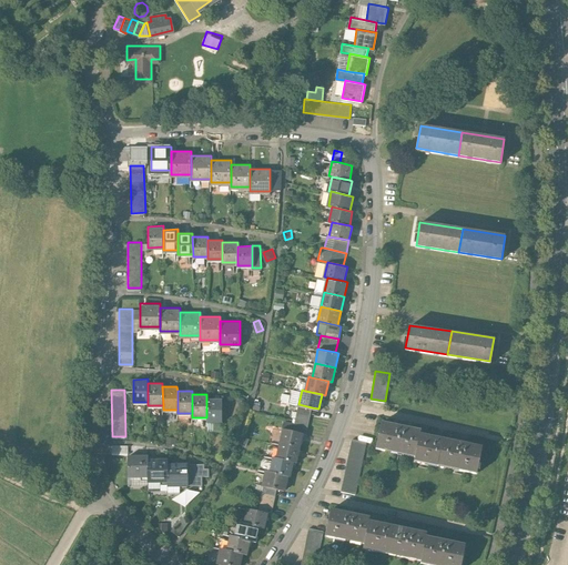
[(222,399),(206,399),(206,417),(206,421),(209,421),(222,421),(222,399)]
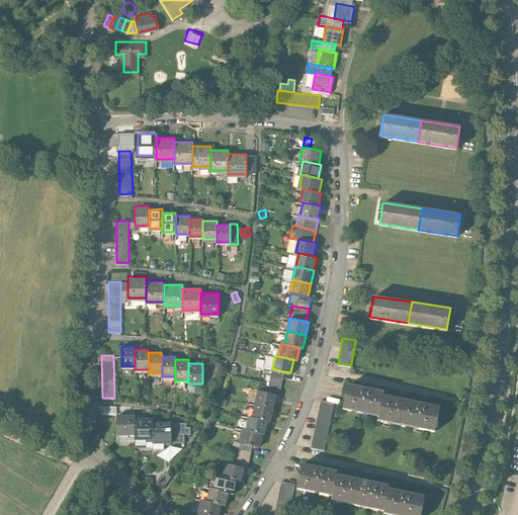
[(284,371),(272,368),(267,393),(276,395),(279,395),(284,371)]
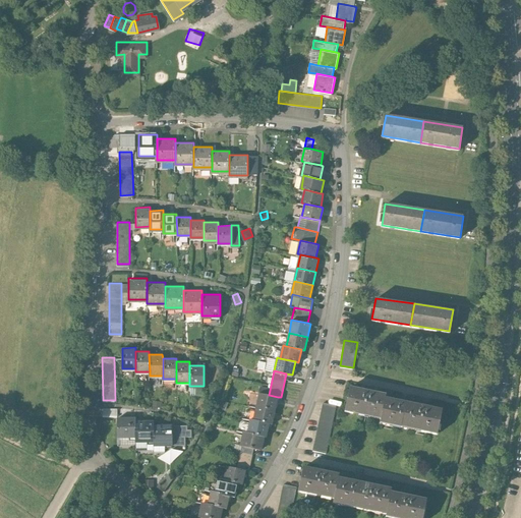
[(386,398),(387,394),(350,387),(345,410),(382,417),(386,398)]
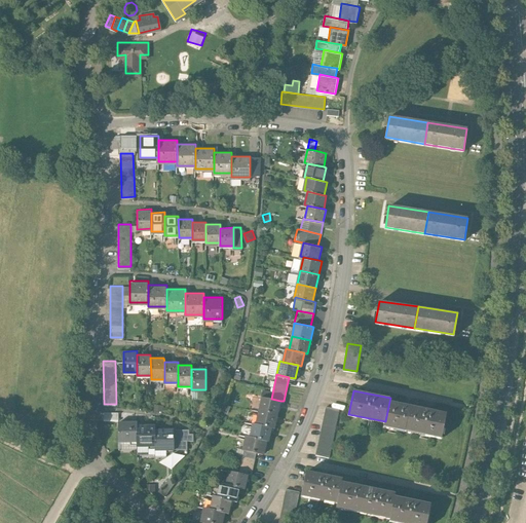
[(262,397),(259,410),(278,414),(280,401),(271,399),(262,397)]
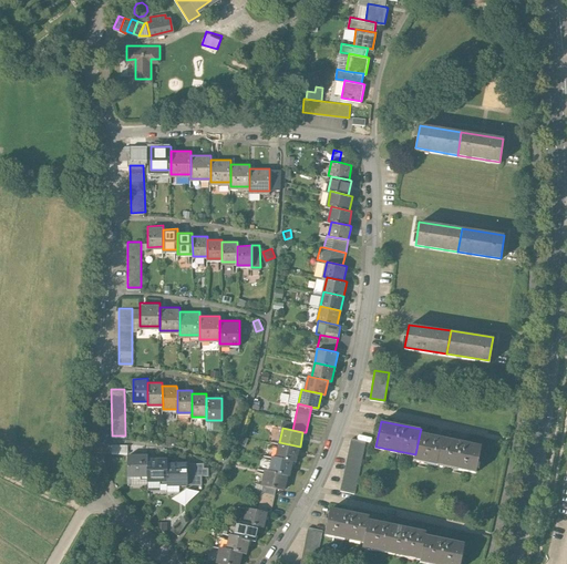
[(248,437),(241,433),(238,441),(245,444),(248,437)]
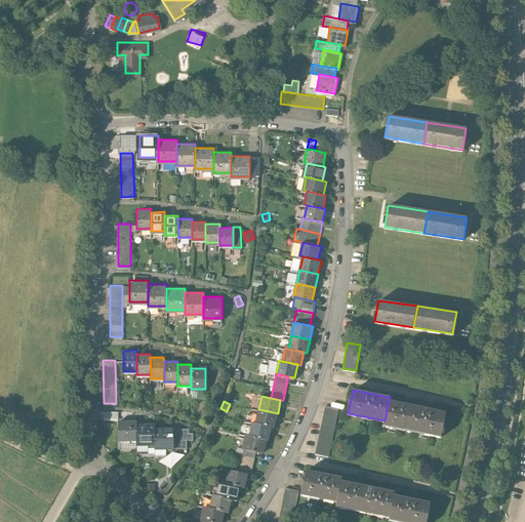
[(384,425),(412,431),(417,407),(389,401),(385,420),(384,425)]
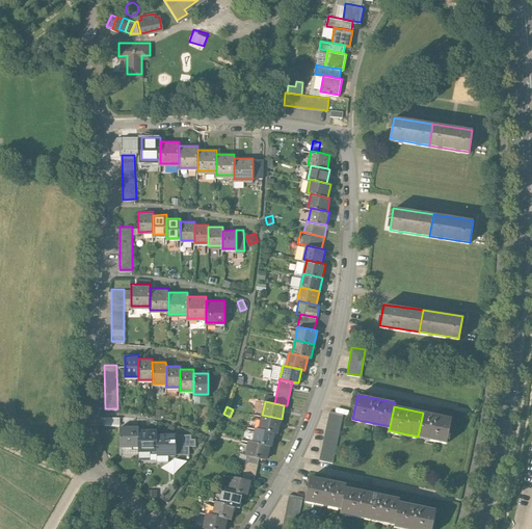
[(329,411),(320,458),(333,460),(342,413),(329,411)]
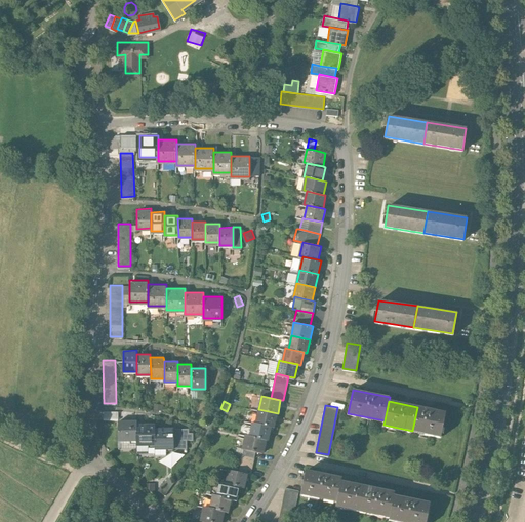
[(445,413),(417,407),(412,431),(440,437),(445,413)]
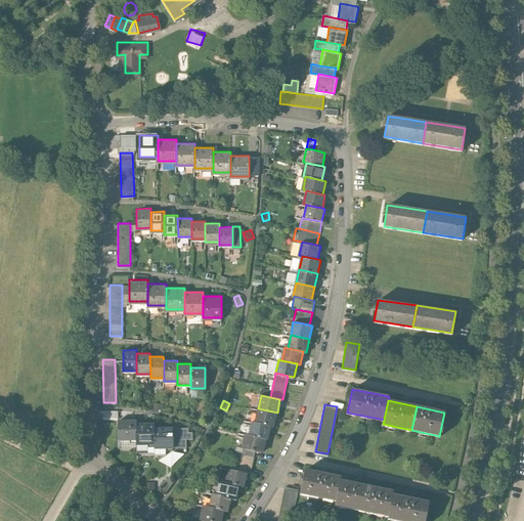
[(119,417),(118,407),(101,408),(102,418),(119,417)]
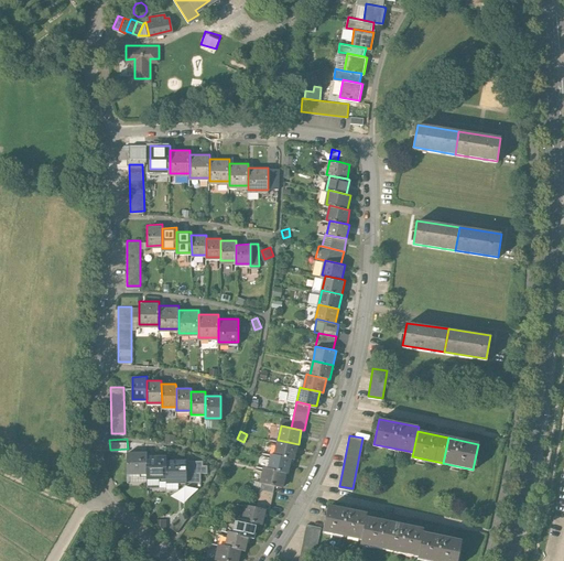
[(295,459),(299,444),(278,440),(274,454),(292,457),(295,459)]
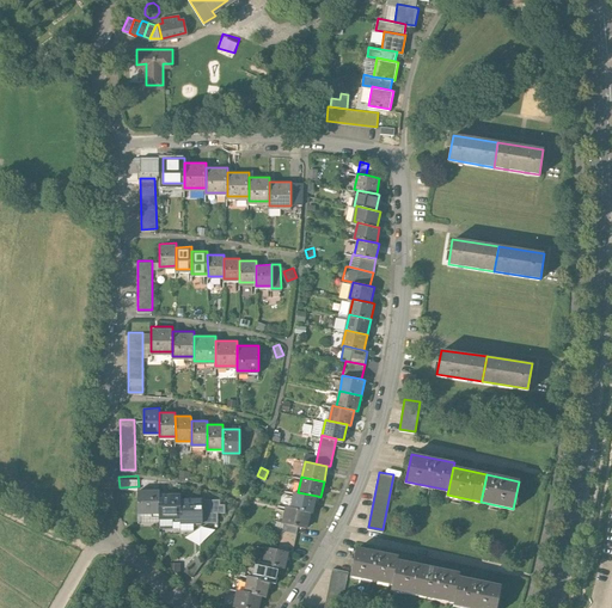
[(138,511),(159,511),(159,492),(159,489),(138,489),(138,511)]
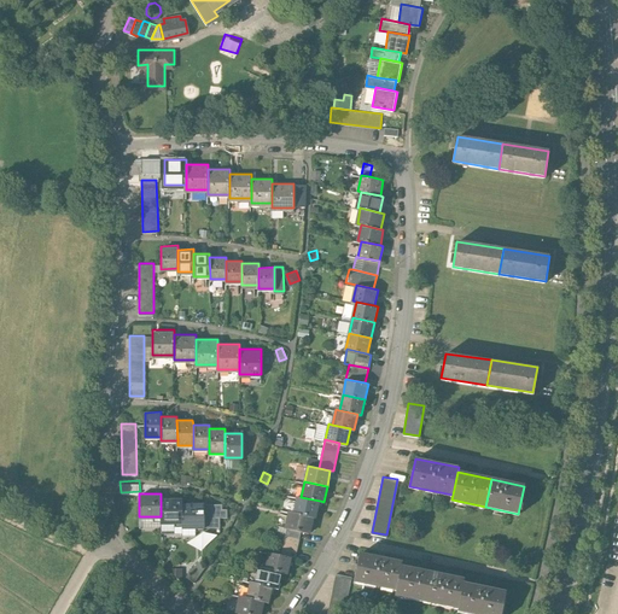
[(316,516),(320,501),(301,497),(298,496),(295,512),(313,515),(316,516)]
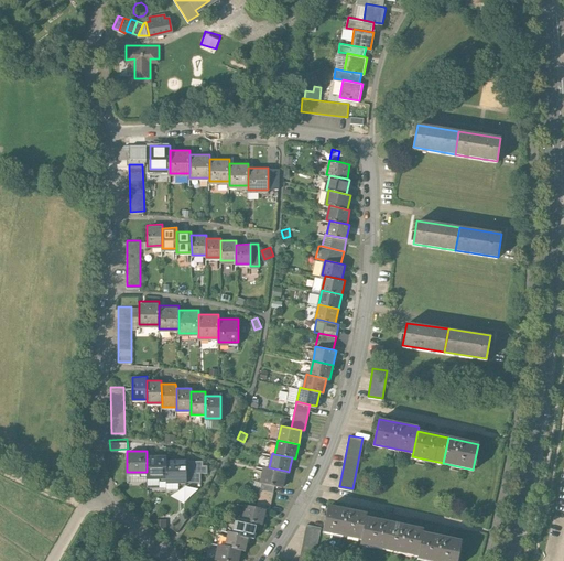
[(147,476),(166,476),(166,460),(166,454),(147,454),(147,472),(147,476)]
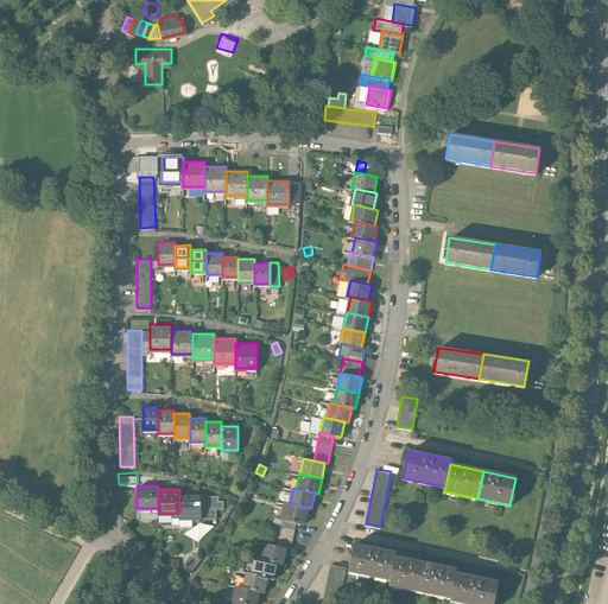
[(200,494),(179,495),(179,513),(179,517),(200,516),(200,494)]
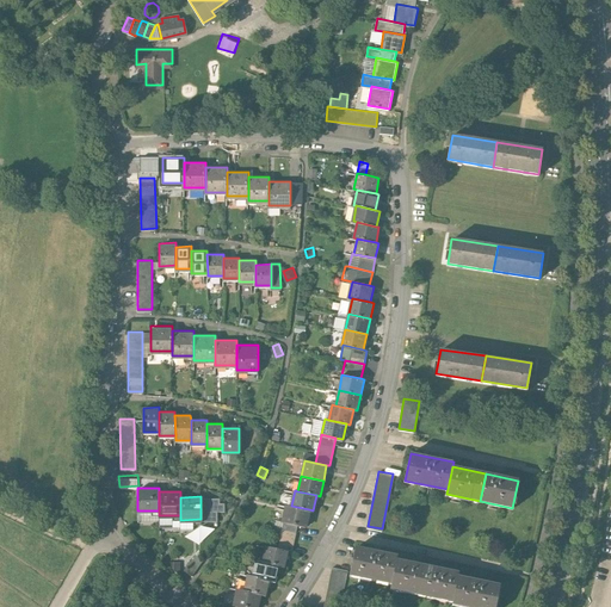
[(306,526),(309,509),(291,506),(288,505),(284,521),(298,525),(306,526)]
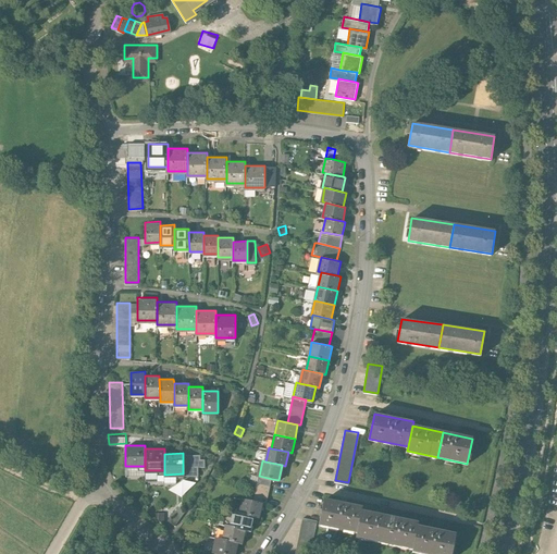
[(262,503),(267,503),(272,479),(259,476),(254,501),(262,503)]
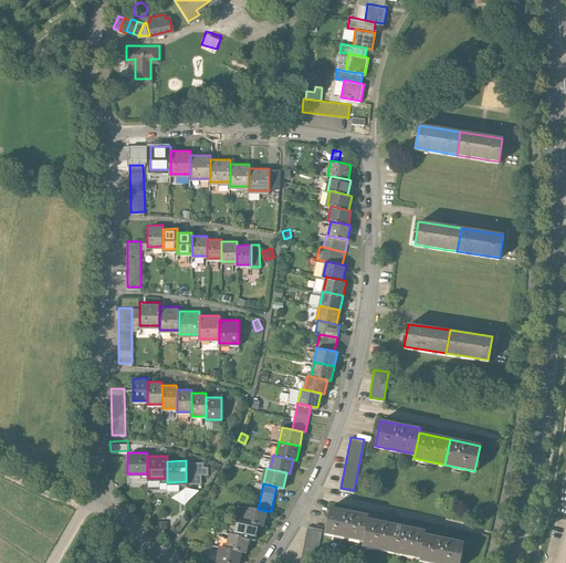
[(247,507),(244,521),(259,524),(263,525),(266,511),(258,509),(247,507)]
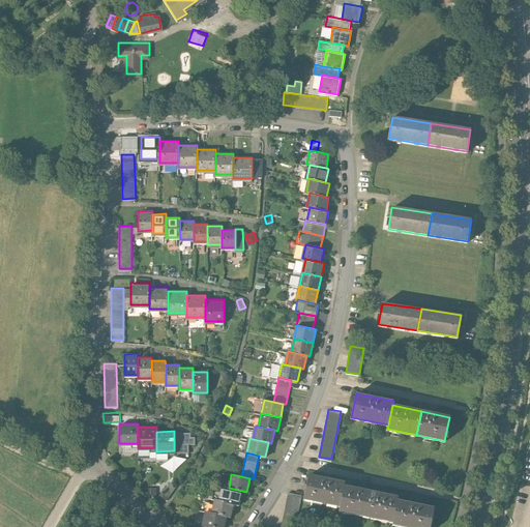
[(304,499),(340,506),(344,487),(345,481),(308,475),(304,499)]
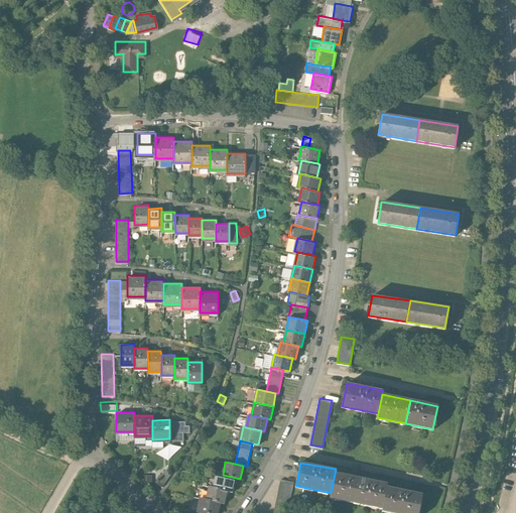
[(218,474),(215,487),(228,490),(233,491),(236,478),(223,475),(218,474)]
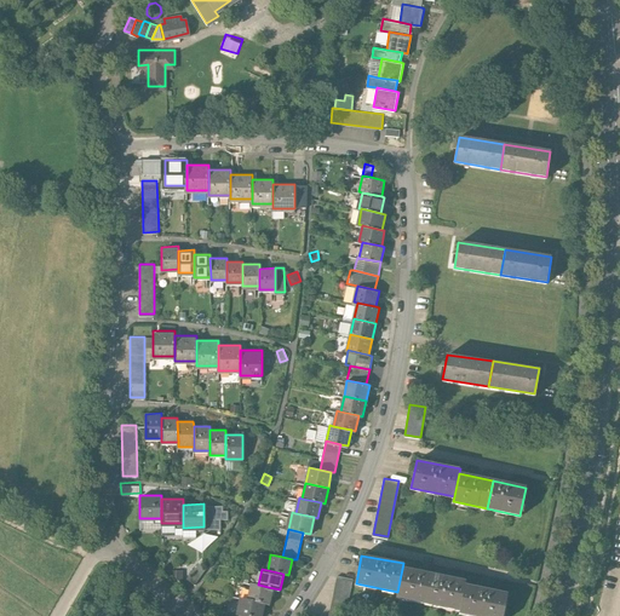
[(396,597),(428,603),(434,575),(402,569),(397,592),(396,597)]
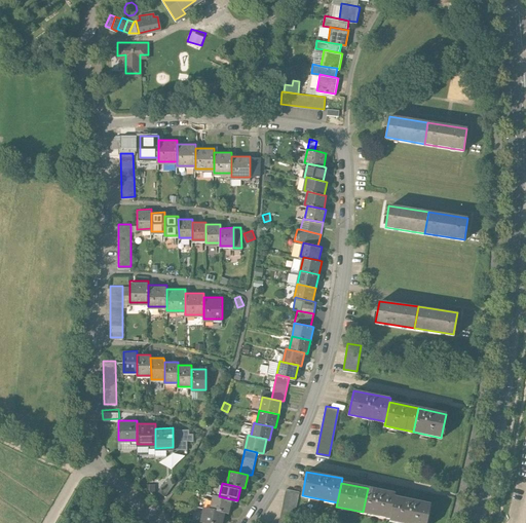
[(293,522),(299,489),(286,487),(278,522),(293,522)]
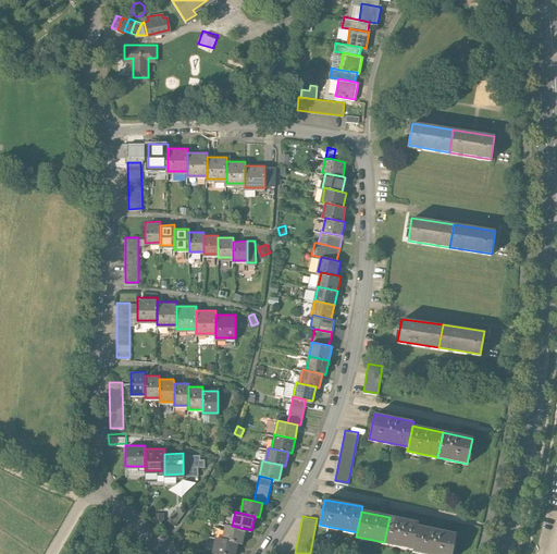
[(418,522),(390,517),(384,542),(412,548),(417,526),(418,522)]
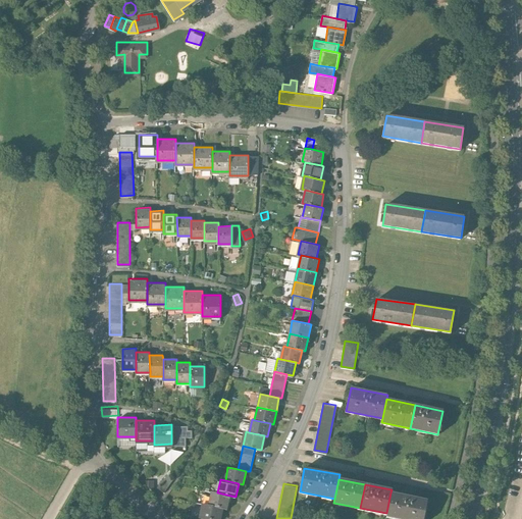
[(212,491),(209,505),(223,508),(227,509),(230,496),(217,492),(212,491)]
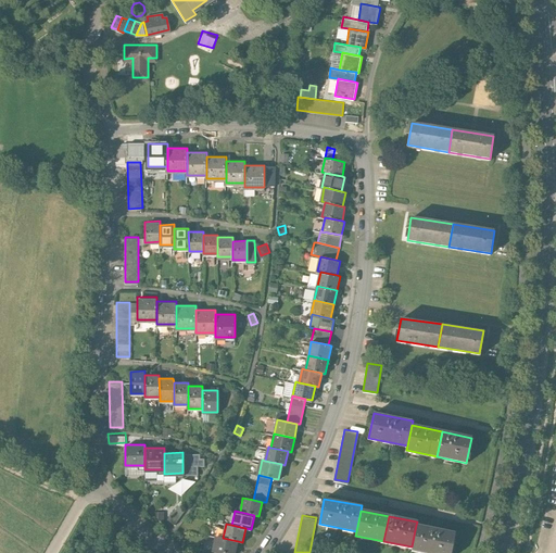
[(450,552),(454,532),(416,525),(412,547),(412,550),(428,552),(450,552)]
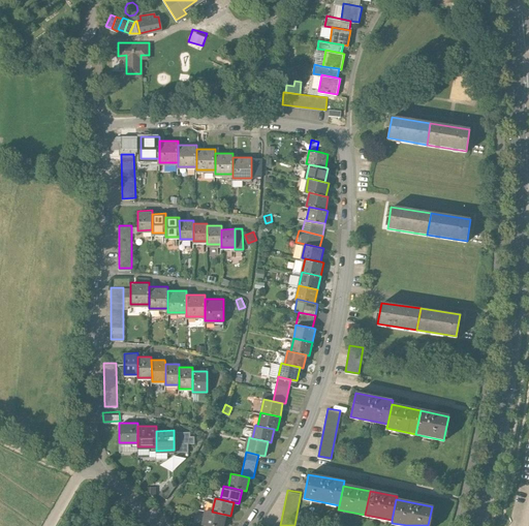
[(223,525),(226,515),(212,512),(207,509),(204,524),(214,525),(223,525)]
